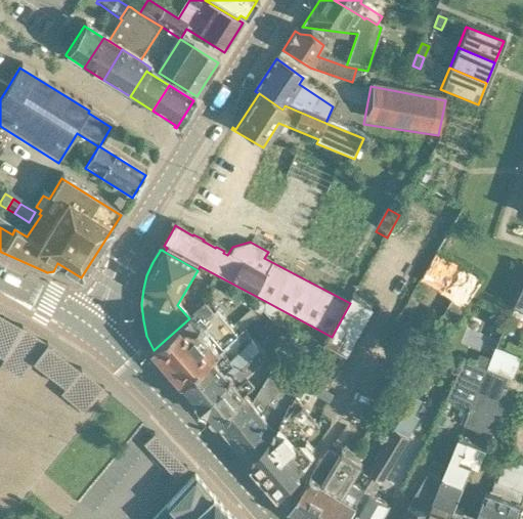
[(436,256),(421,282),(451,300),(438,322),(451,331),(465,308),(480,283),(436,256)]
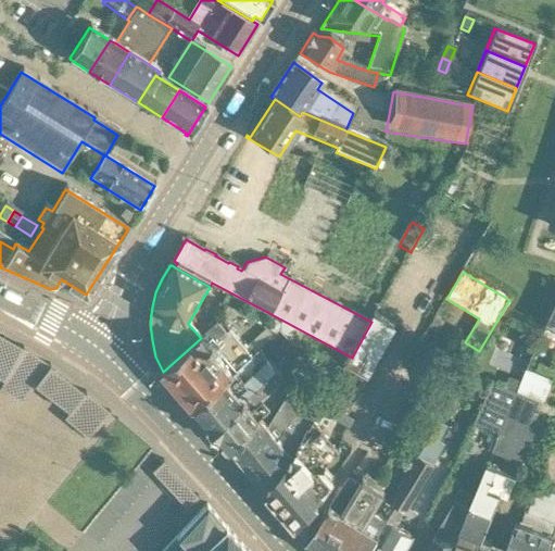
[(554,330),(554,304),(545,326),(554,330)]
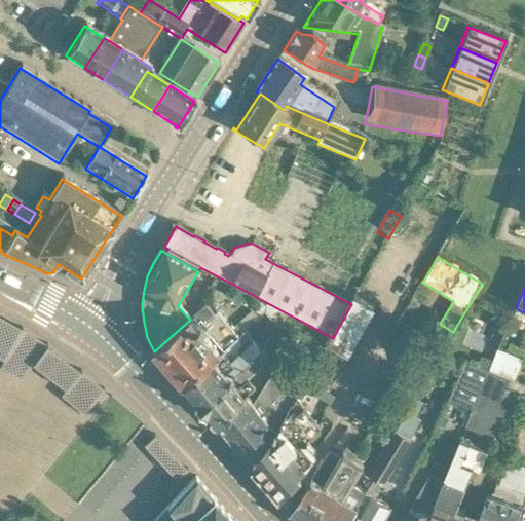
[(351,304),(333,338),(311,377),(329,388),(374,309),(354,299),(351,304)]
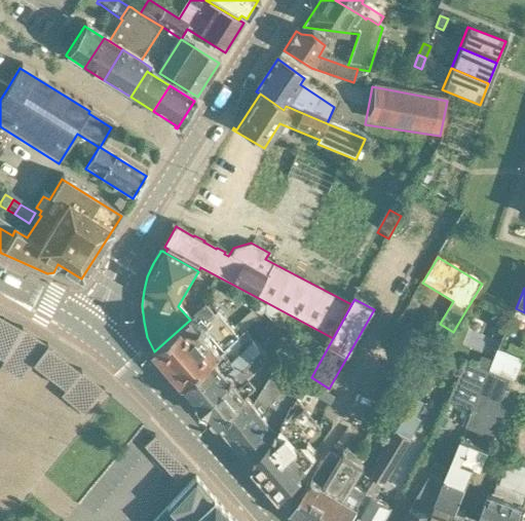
[(265,310),(262,313),(272,324),(277,308),(266,302),(265,304),(265,310)]
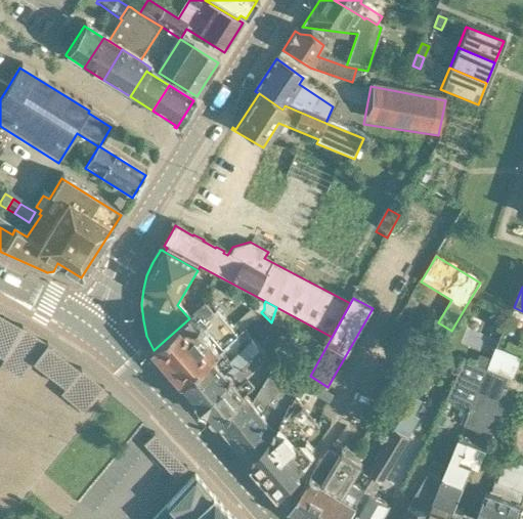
[(154,350),(183,385),(219,352),(237,335),(219,313),(220,312),(216,309),(212,312),(204,302),(193,311),(195,313),(189,318),(154,350)]
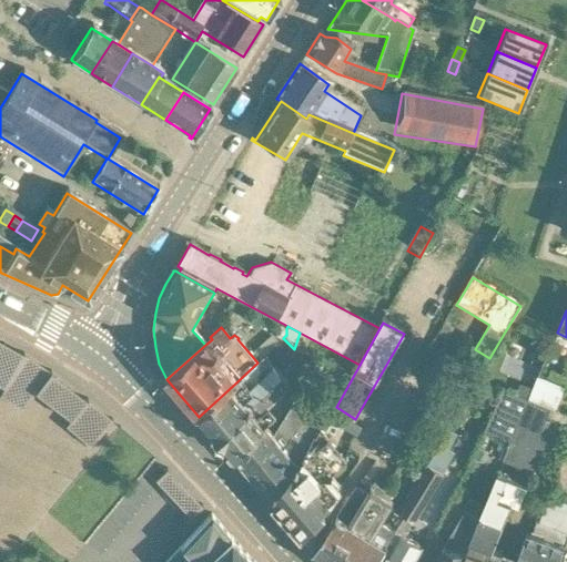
[(538,340),(533,355),(540,358),(546,344),(538,340)]
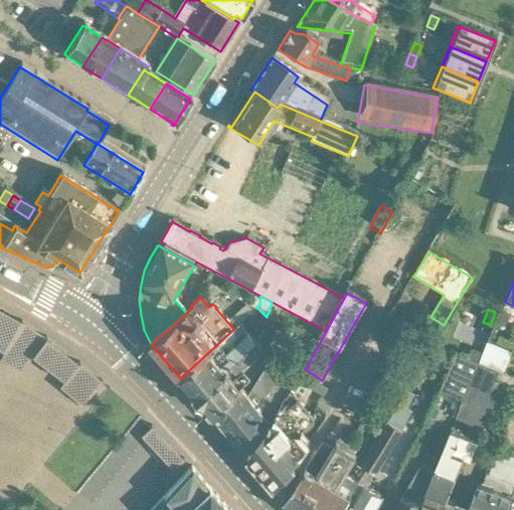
[(0,347),(6,350),(1,360),(24,371),(25,369),(90,402),(109,366),(0,310),(0,347)]
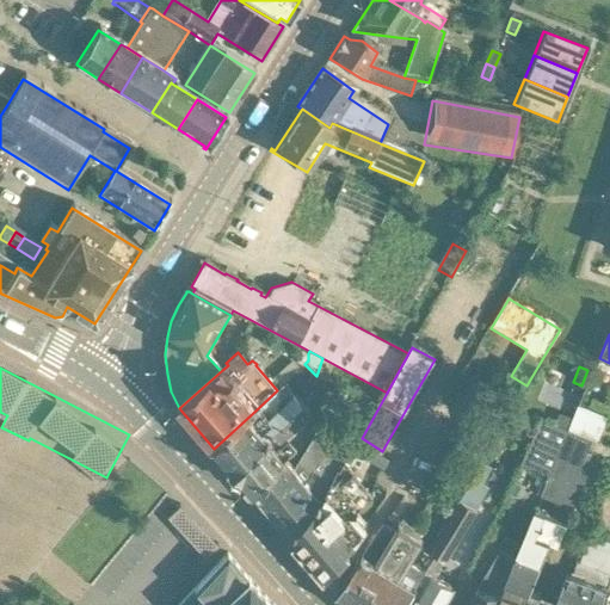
[(461,374),(447,400),(461,408),(476,382),(461,374)]
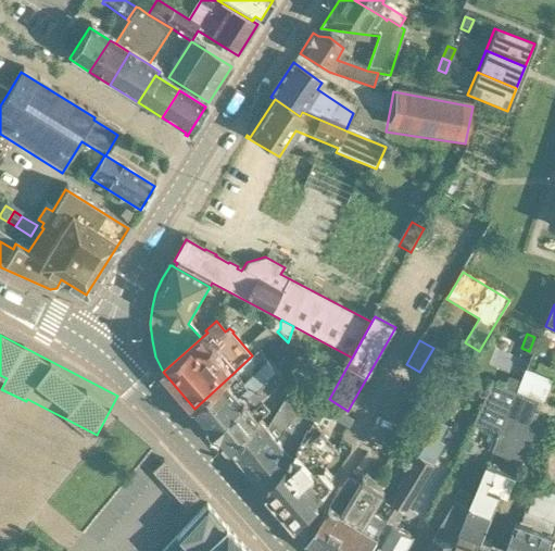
[(249,359),(232,374),(194,409),(214,431),(275,372),(268,364),(256,351),(249,359)]
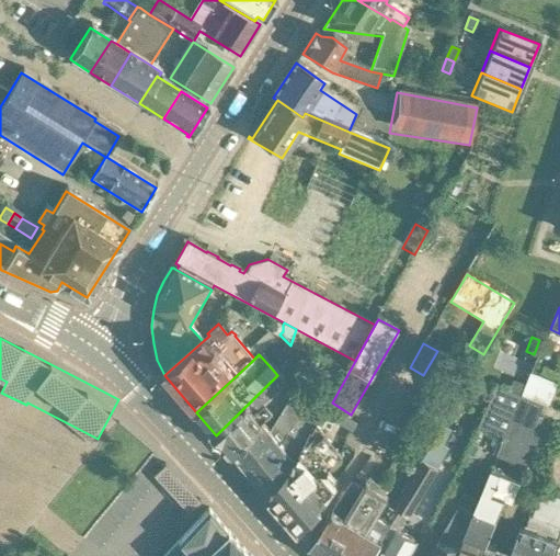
[(552,382),(556,374),(543,369),(539,377),(552,382)]
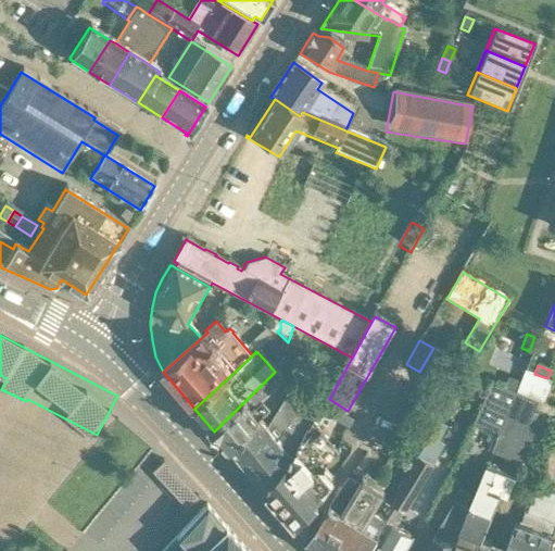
[(214,431),(231,451),(260,422),(251,413),(274,393),(281,379),(275,372),(214,431)]
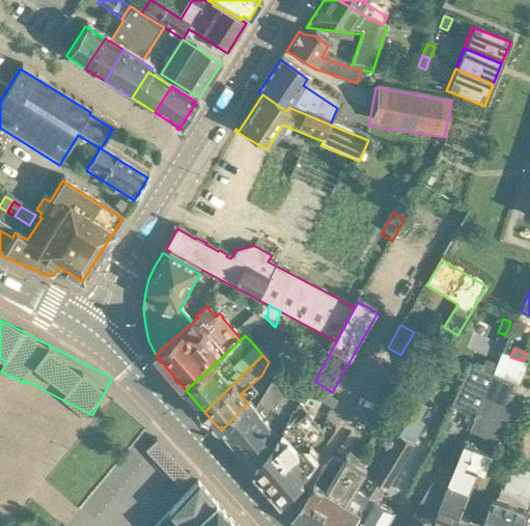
[(367,398),(382,403),(395,364),(381,359),(367,398)]
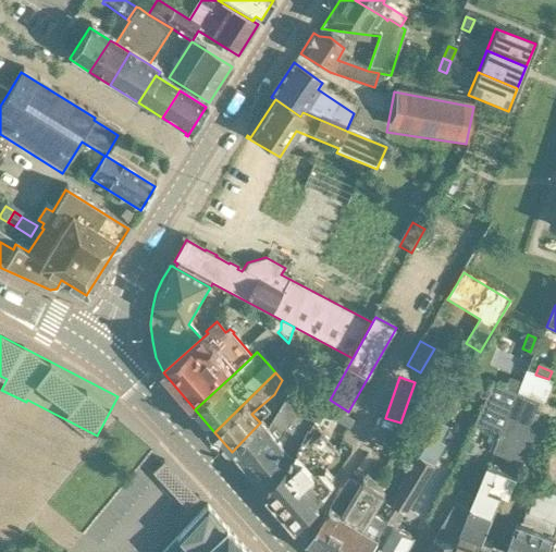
[(508,381),(504,392),(516,396),(517,396),(520,387),(508,381)]
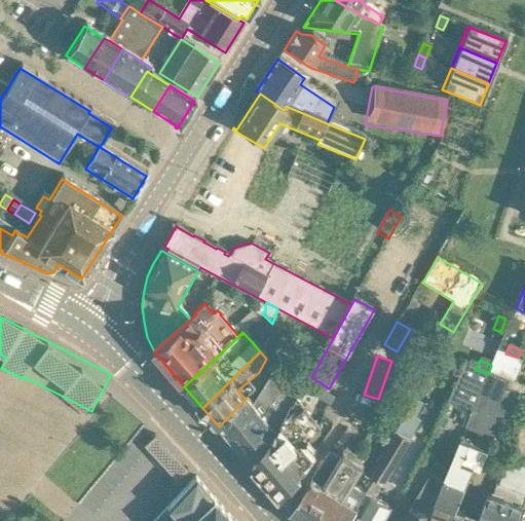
[(246,399),(219,426),(250,461),(279,435),(282,432),(291,410),(293,411),(298,403),(305,384),(294,379),(297,372),(274,364),(266,388),(252,403),(247,397),(246,399)]
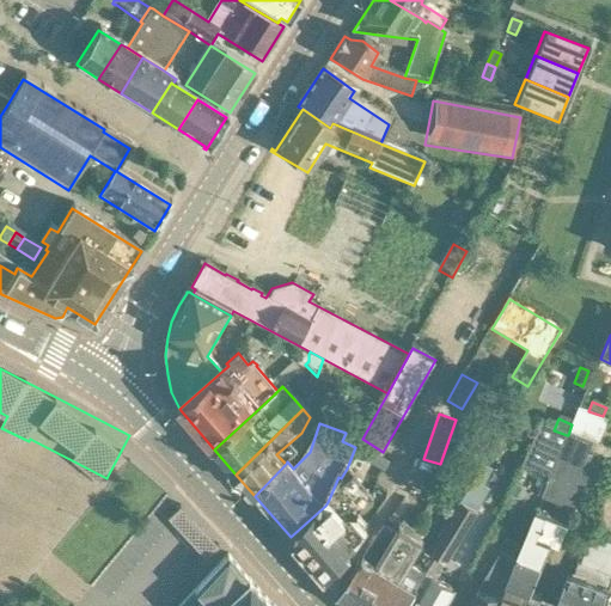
[(542,424),(521,469),(545,481),(549,482),(567,435),(554,430),(542,424)]
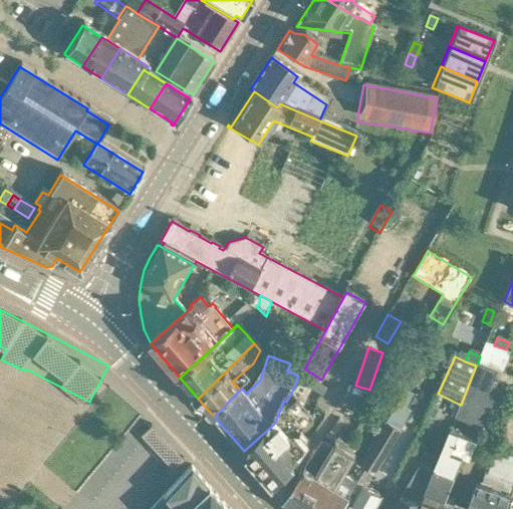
[(461,405),(455,421),(483,431),(494,402),(489,401),(494,389),(499,373),(477,365),(476,365),(461,405)]
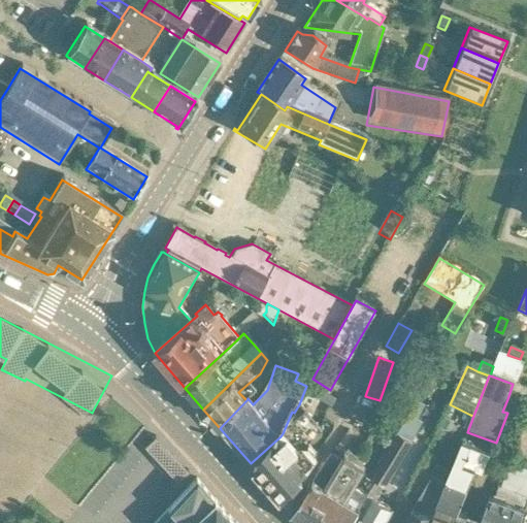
[(310,389),(306,395),(331,410),(334,402),(310,389)]
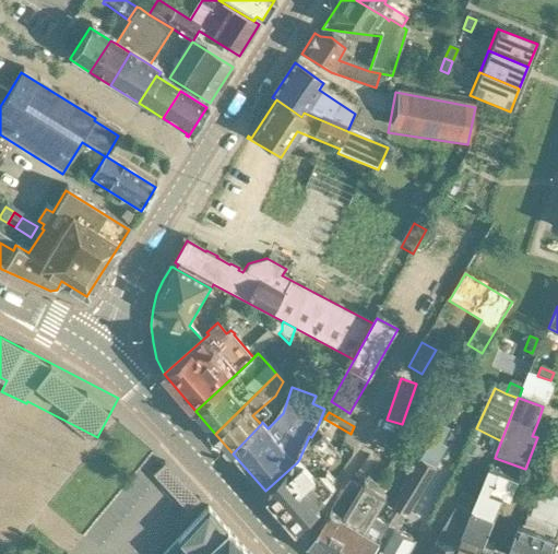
[(339,454),(317,428),(311,437),(297,462),(265,491),(297,529),(315,514),(312,511),(320,504),(319,503),(328,495),(337,483),(329,474),(321,473),(316,468),(321,462),(324,467),(331,467),(337,461),(339,454)]
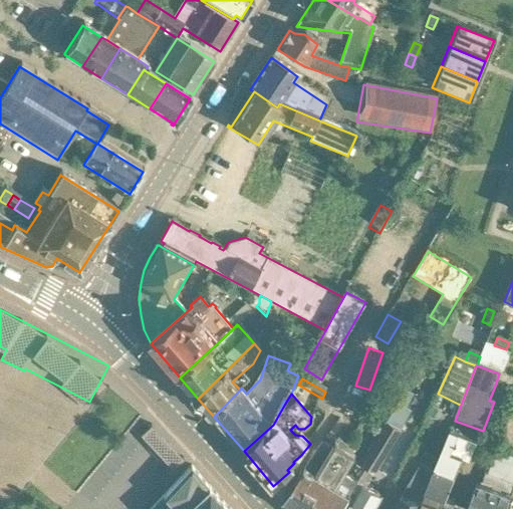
[(399,404),(391,417),(404,424),(411,412),(406,409),(399,404)]
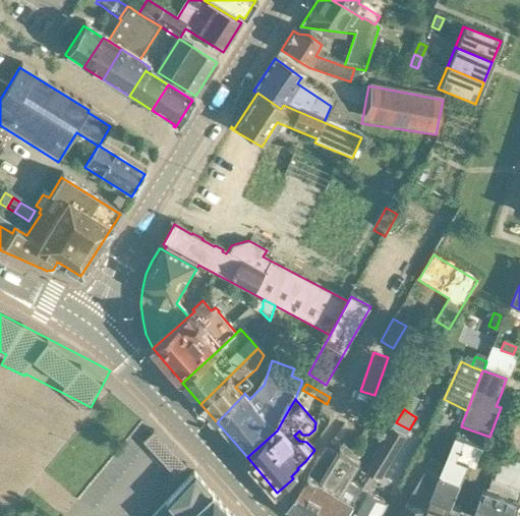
[(431,501),(453,509),(470,467),(475,469),(484,449),(457,438),(446,463),(431,501)]
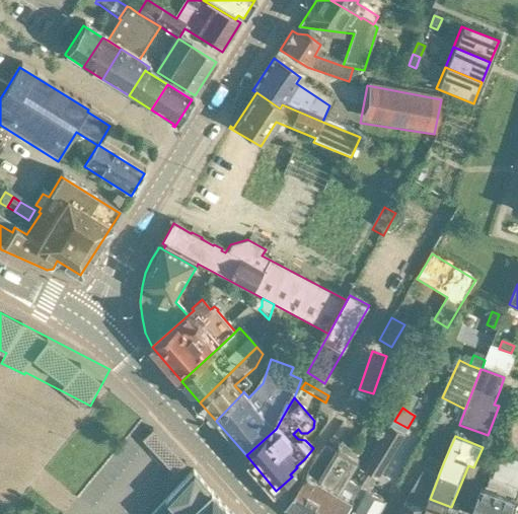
[(314,461),(286,504),(297,513),(311,513),(347,455),(334,447),(331,451),(325,448),(314,461)]
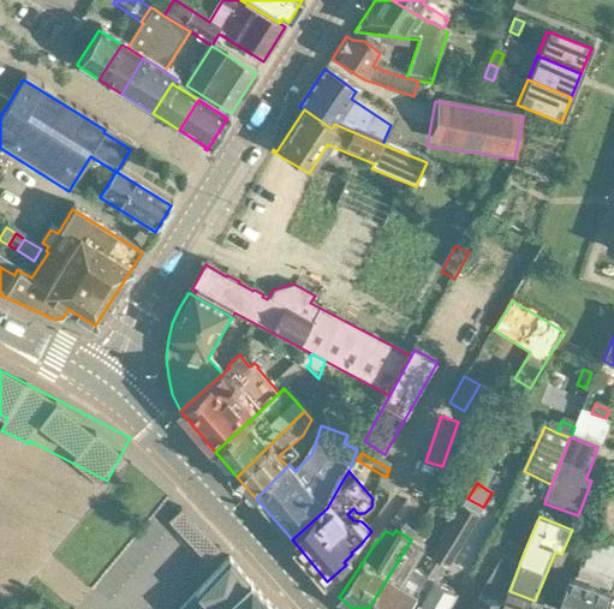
[(448,531),(430,559),(449,569),(466,541),(448,531)]
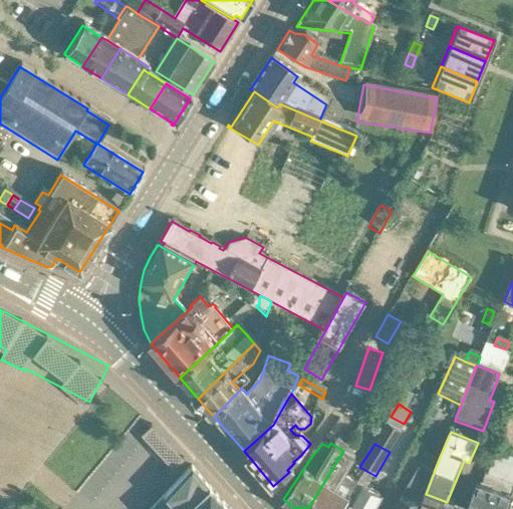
[(341,508),(356,484),(343,476),(354,458),(343,451),(308,508),(341,508)]
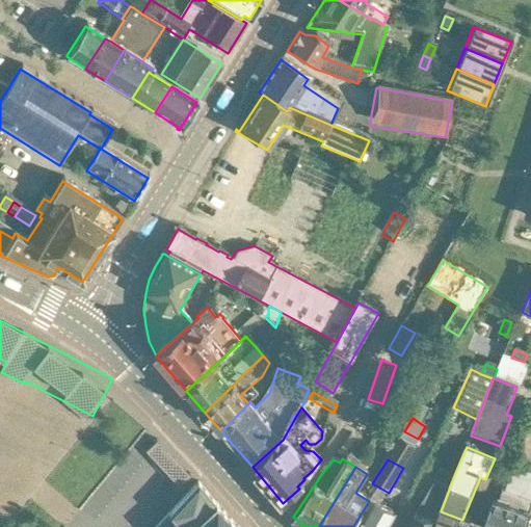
[(435,526),(441,511),(455,473),(439,469),(431,480),(433,480),(413,515),(407,526),(435,526)]
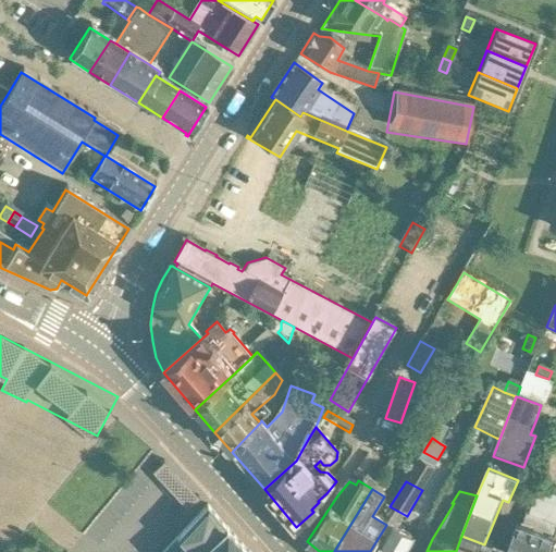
[(555,499),(533,492),(520,530),(553,541),(555,542),(555,540),(555,499)]
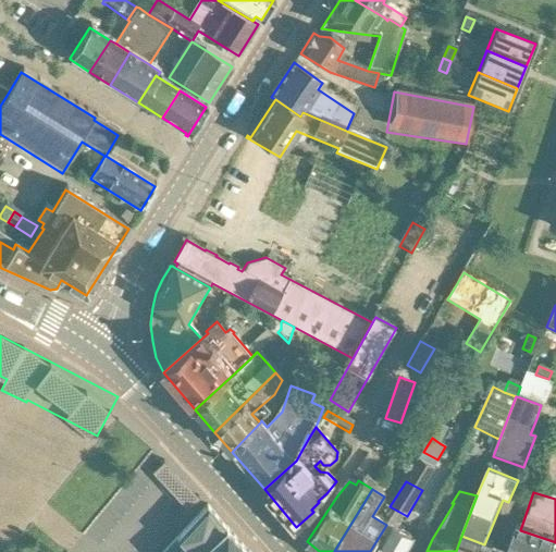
[(244,551),(206,508),(193,524),(175,542),(185,551),(244,551)]
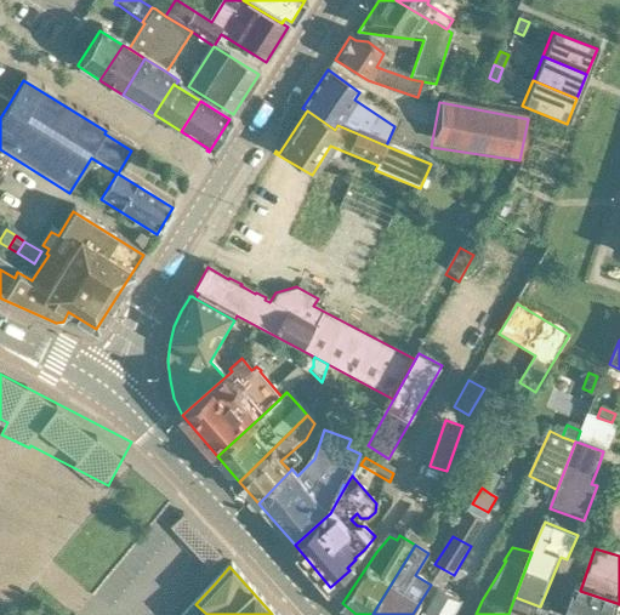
[(454,614),(461,603),(431,585),(413,614),(454,614)]
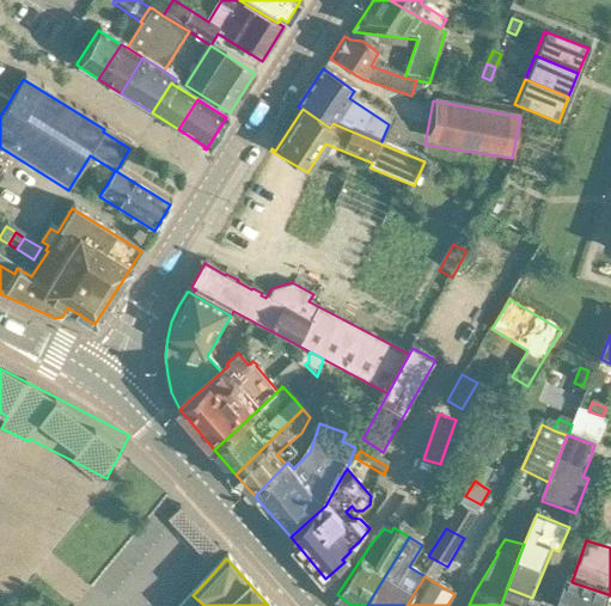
[(604,605),(608,594),(572,582),(563,579),(555,605),(604,605)]
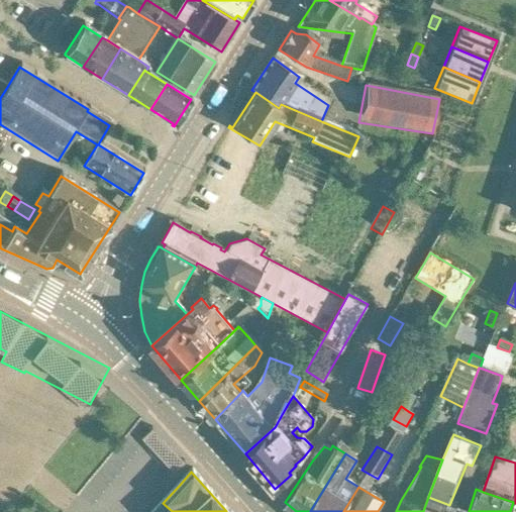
[(428,497),(423,511),(457,511),(458,509),(449,505),(428,497)]
